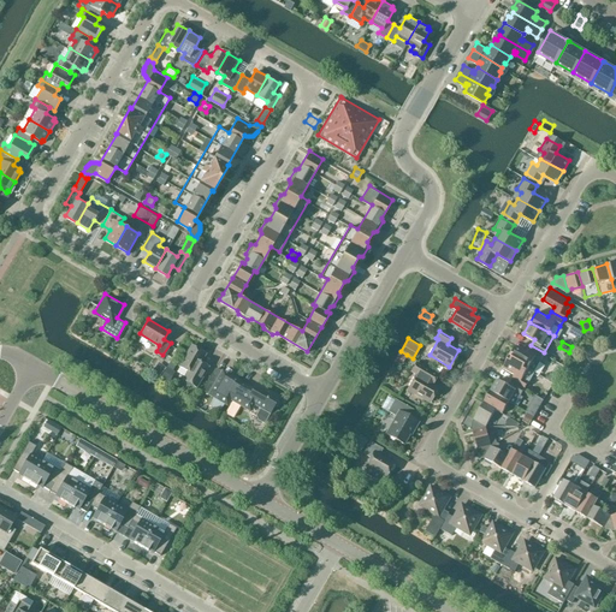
[(196,385),(203,372),(196,368),(206,351),(191,344),(179,364),(189,369),(184,378),(196,385)]
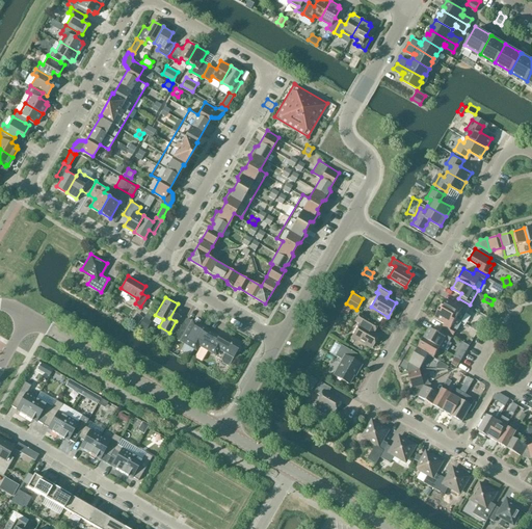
[(470,305),(458,298),(456,302),(447,297),(445,301),(444,301),(443,301),(442,302),(441,302),(440,303),(440,305),(439,305),(439,306),(441,308),(461,319),(470,305)]
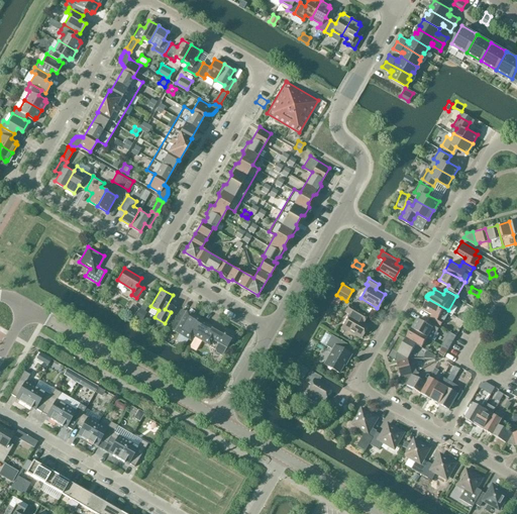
[(186,290),(178,297),(183,302),(191,295),(186,290)]
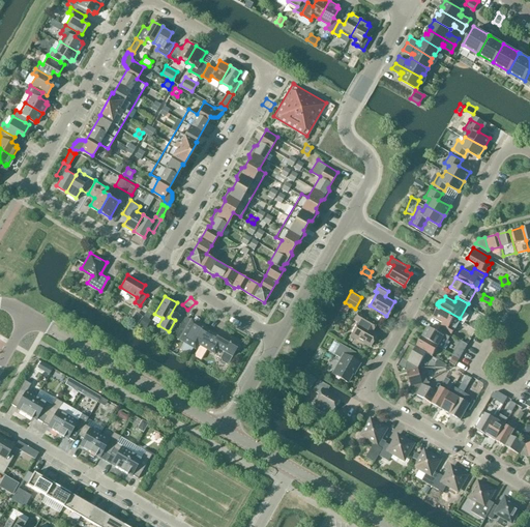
[(350,305),(345,302),(341,309),(347,313),(350,305)]
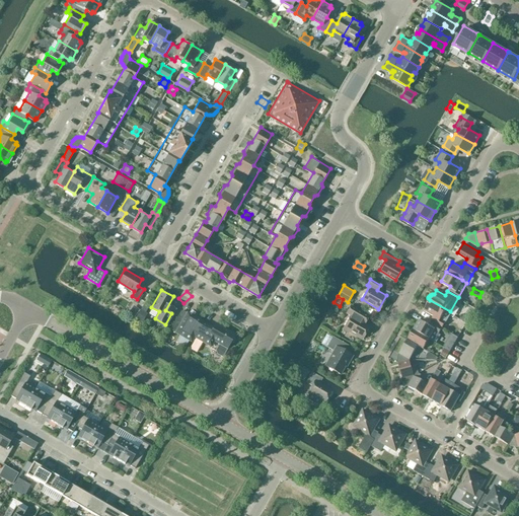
[(450,311),(430,300),(428,298),(427,299),(427,300),(427,301),(426,301),(426,303),(426,304),(427,305),(424,309),(433,314),(431,319),(442,325),(450,311)]
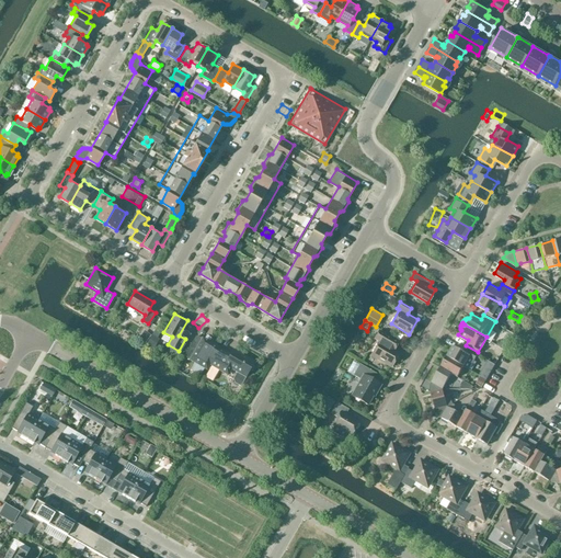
[(146,329),(140,337),(145,341),(151,333),(146,329)]
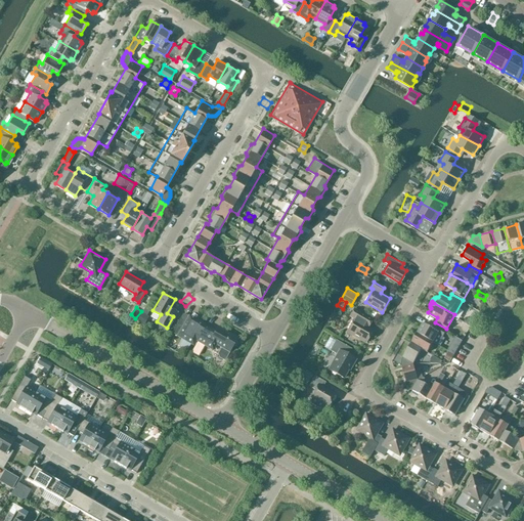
[(353,317),(347,330),(365,341),(373,328),(363,322),(366,317),(353,309),(350,314),(353,317)]
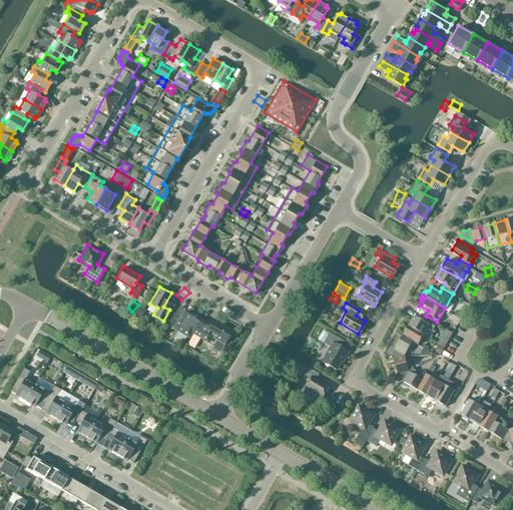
[(143,309),(137,306),(134,312),(139,315),(143,309)]
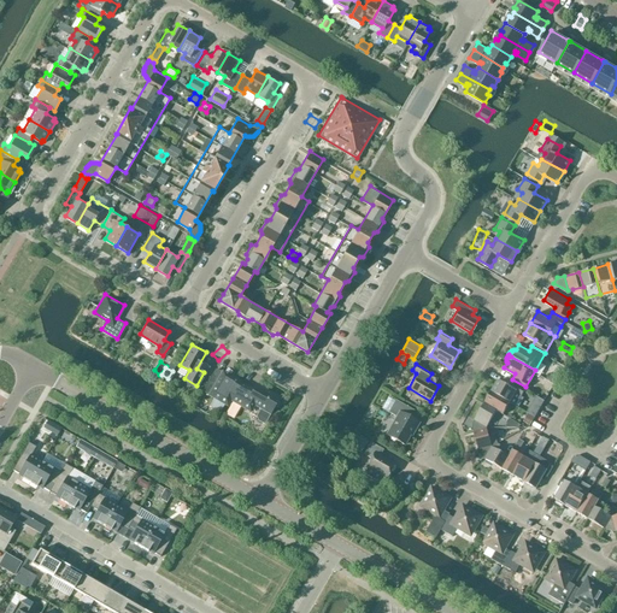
[(240,404),(250,385),(223,369),(209,393),(224,402),(229,401),(230,399),(240,404)]
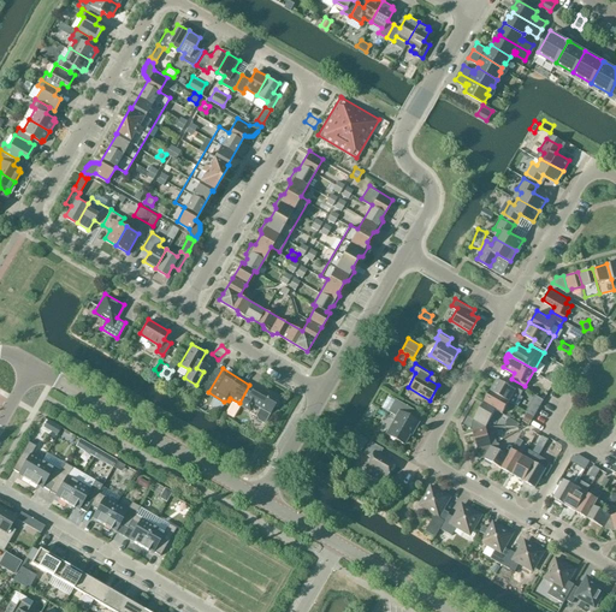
[(525,386),(511,379),(508,384),(497,378),(491,388),(509,400),(509,399),(515,403),(525,386)]
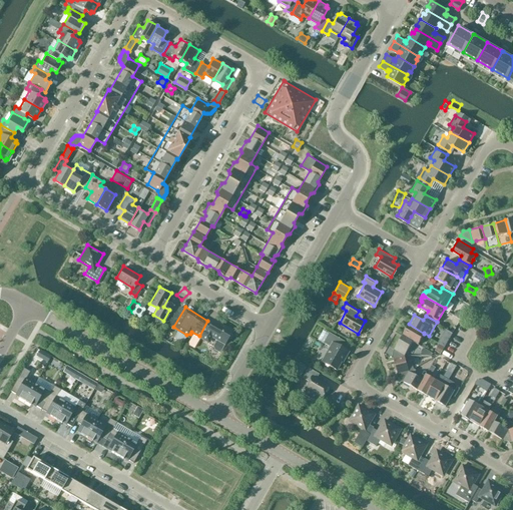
[(232,334),(231,331),(232,329),(213,318),(211,322),(207,321),(199,336),(206,340),(209,339),(211,335),(217,339),(214,344),(215,348),(220,351),(227,338),(230,337),(232,334)]
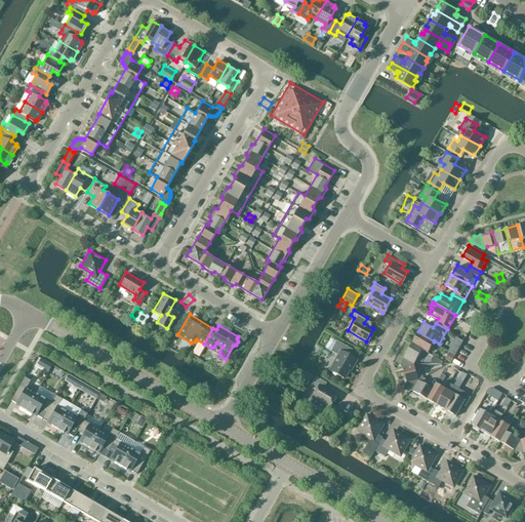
[(429,351),(434,342),(418,331),(412,342),(422,348),(425,349),(429,351)]
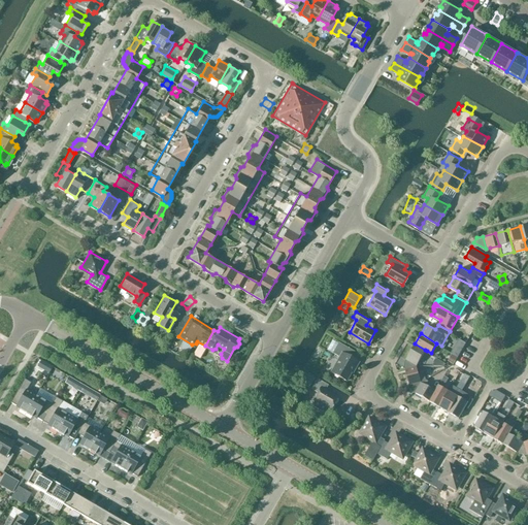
[(456,342),(463,347),(466,341),(459,337),(456,342)]
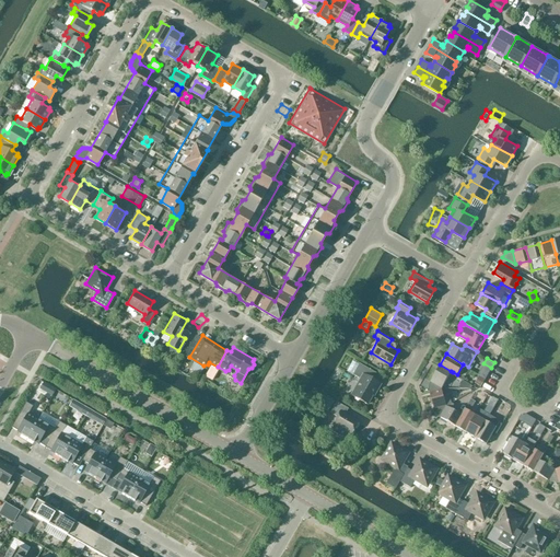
[(360,376),(351,393),(366,402),(374,390),(375,391),(380,382),(373,378),(376,371),(359,361),(352,372),(360,376)]
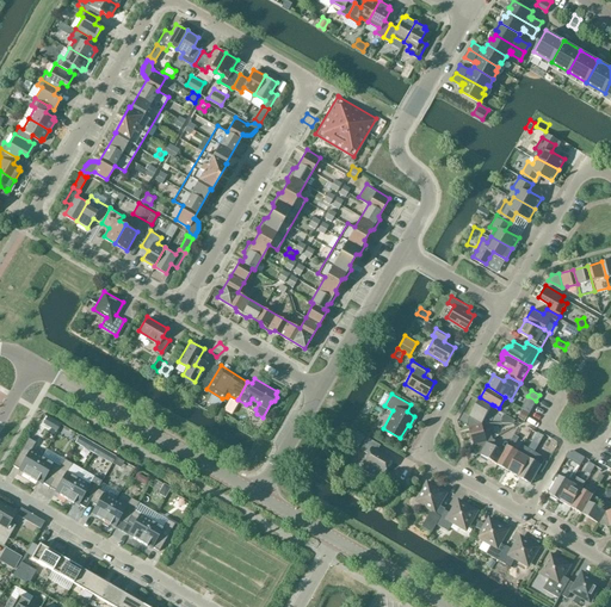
[(482,421),(492,404),(480,397),(470,414),(468,419),(469,425),(482,421)]
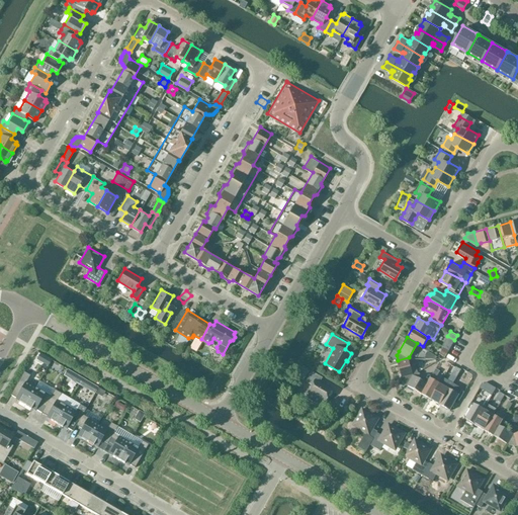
[(443,345),(439,352),(445,356),(449,349),(443,345)]
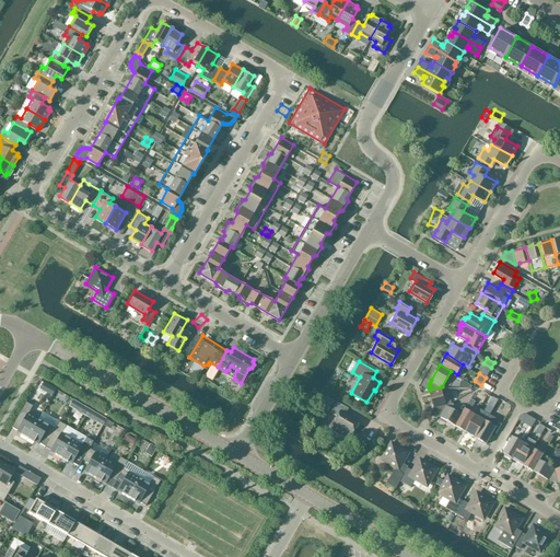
[(450,393),(444,395),(442,386),(430,390),(434,407),(436,412),(440,415),(446,404),(452,401),(450,393)]
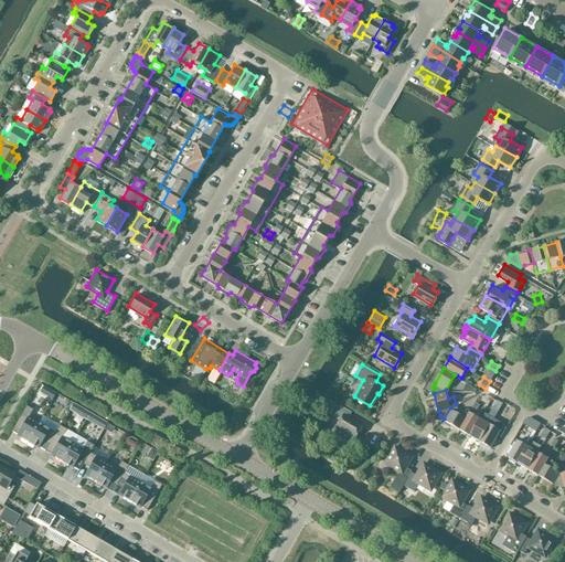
[(328,399),(322,407),(330,413),(336,403),(328,399)]
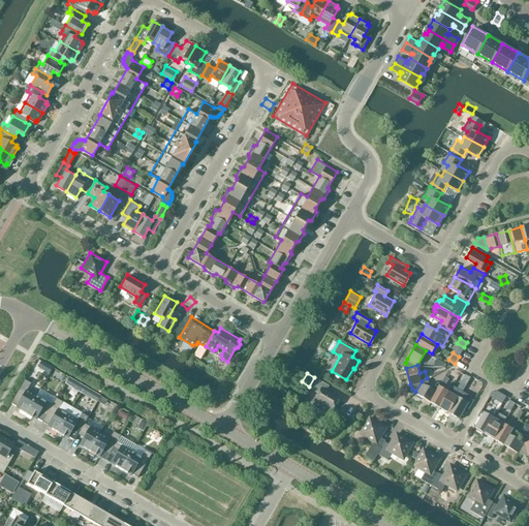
[(328,406),(332,408),(338,397),(325,390),(329,383),(318,377),(312,388),(318,392),(314,398),(316,399),(314,401),(315,405),(322,409),(327,408),(328,406)]
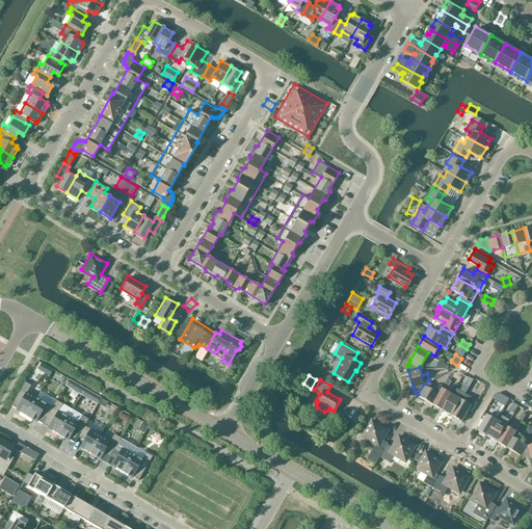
[(26,415),(36,396),(27,391),(31,384),(25,380),(10,403),(17,407),(16,408),(20,411),(19,411),(26,415)]
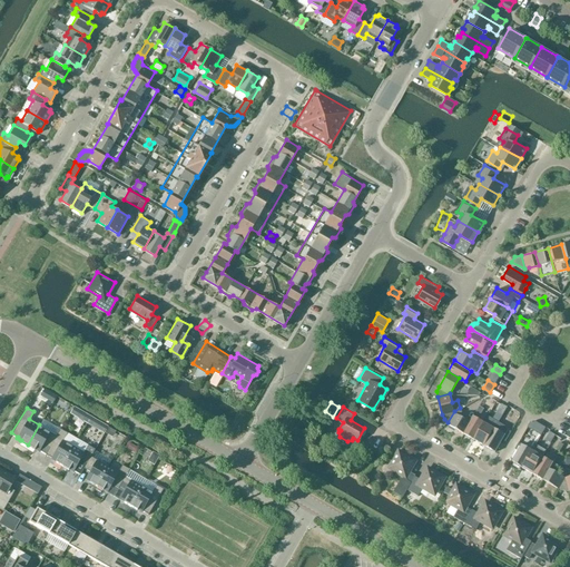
[(80,408),(77,414),(87,421),(90,414),(91,413),(80,408)]
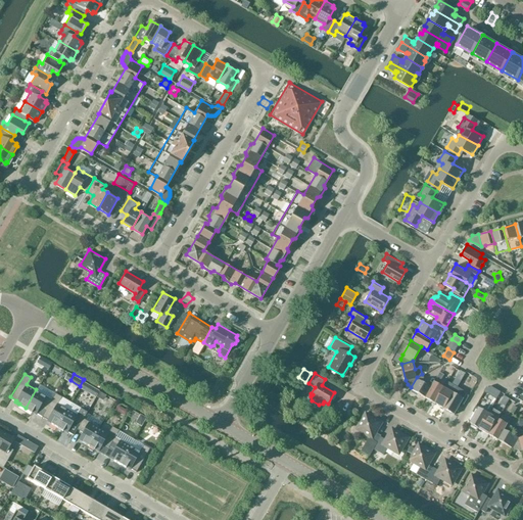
[(431,385),(422,380),(424,375),(422,374),(417,377),(411,387),(426,395),(431,385)]
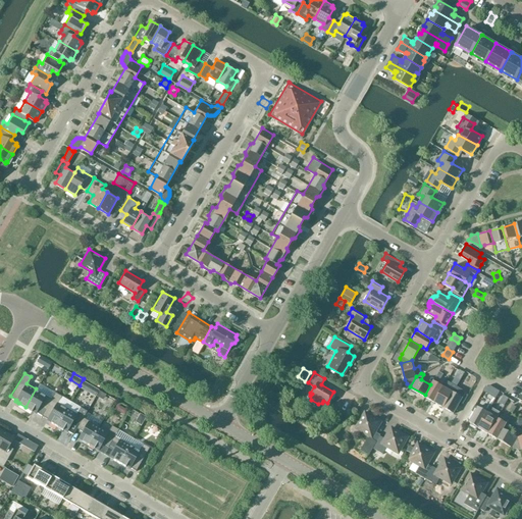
[(83,379),(80,385),(90,391),(93,384),(84,378),(83,379)]
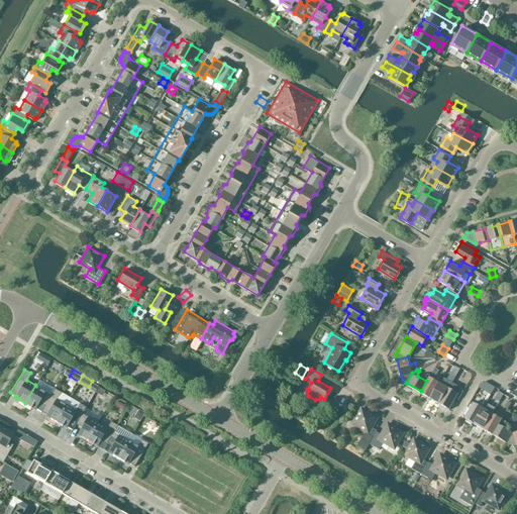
[(439,402),(451,381),(452,381),(442,375),(439,381),(430,397),(439,402)]
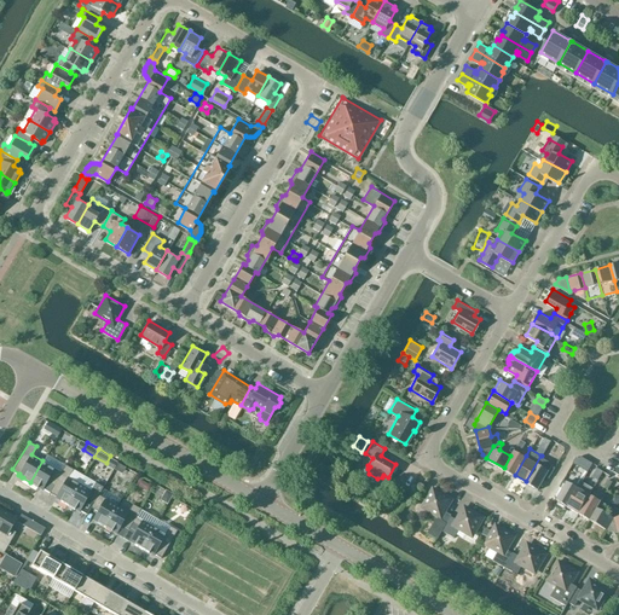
[(526,456),(514,450),(510,456),(504,468),(515,475),(526,456)]
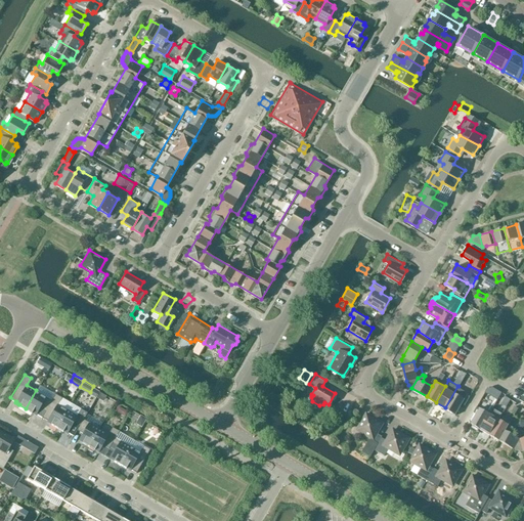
[(487,386),(485,390),(497,397),(501,390),(491,385),(487,386)]
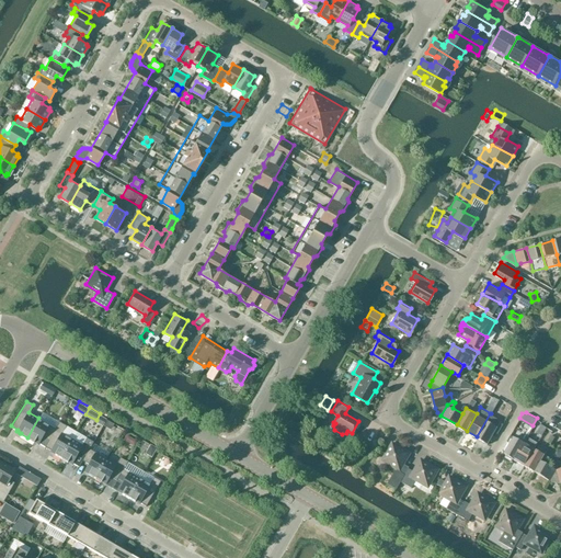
[(503,422),(501,421),(501,420),(490,413),(477,436),(488,443),(495,431),(497,432),(503,422)]
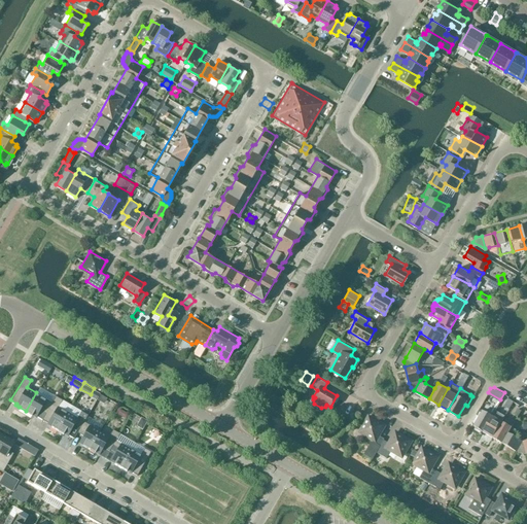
[(51,402),(45,397),(45,398),(36,392),(26,411),(32,415),(32,414),(36,416),(36,415),(42,418),(45,413),(51,402)]
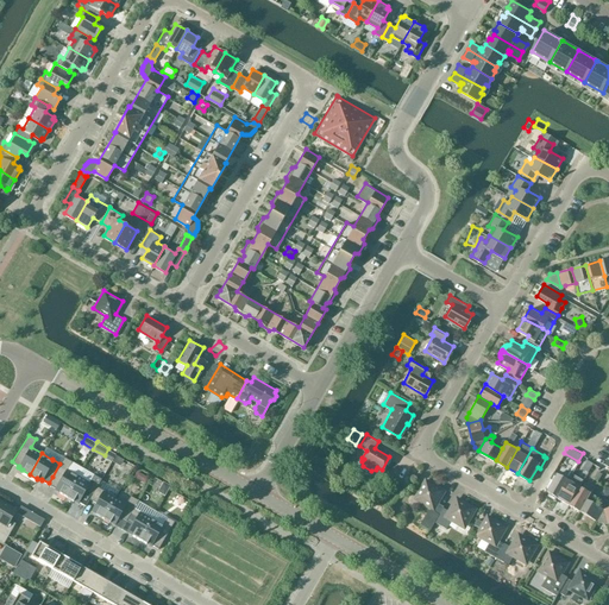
[(66,496),(77,474),(67,468),(71,460),(64,455),(60,464),(52,477),(49,483),(51,485),(51,486),(56,489),(55,490),(66,496)]
